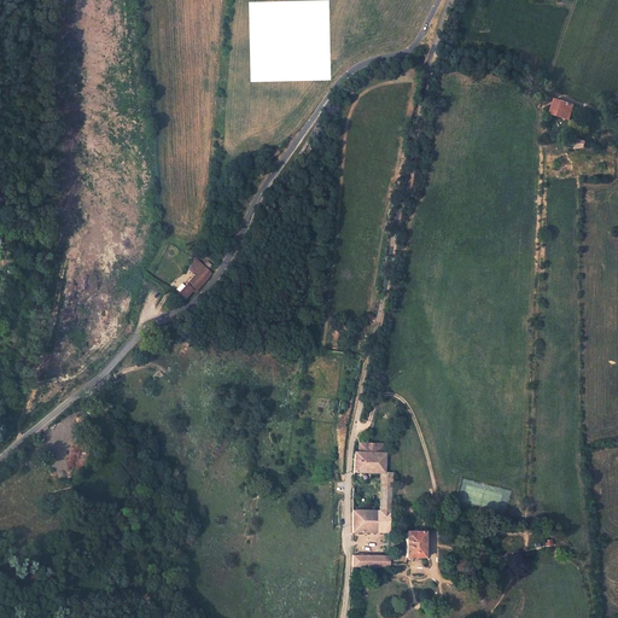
[(552,115),(570,120),(575,105),(555,99),(552,115)]
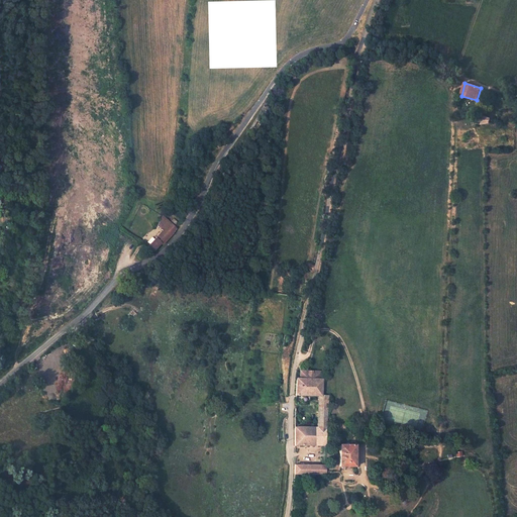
[(489,123),(488,116),(480,117),(482,125),(489,123)]
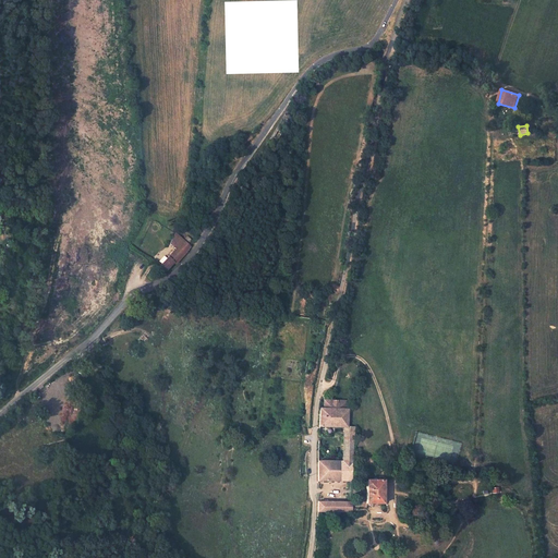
[(189,237),(185,241),(177,234),(177,237),(171,244),(176,249),(160,267),(166,273),(174,264),(177,266),(183,257),(185,255),(195,242),(189,237)]
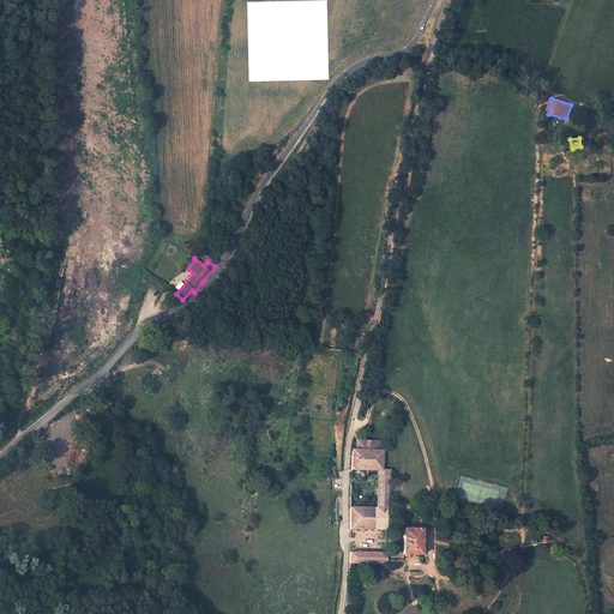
[(389,501),(391,470),(383,470),(383,451),(381,451),(381,443),(357,441),(356,451),(353,451),(351,471),(379,473),(378,510),(350,510),(350,531),(387,529),(389,501)]
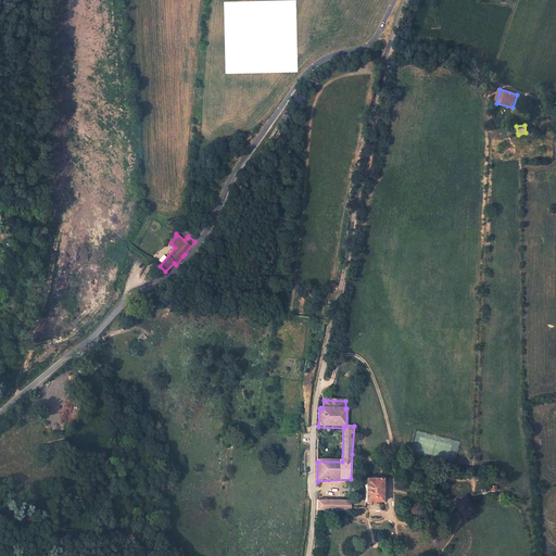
[(383,503),(383,479),(377,479),(377,478),(376,477),(375,477),(374,477),(373,477),(371,478),(371,479),(366,479),(366,503),(367,503),(367,504),(373,504),(373,503),(383,503)]
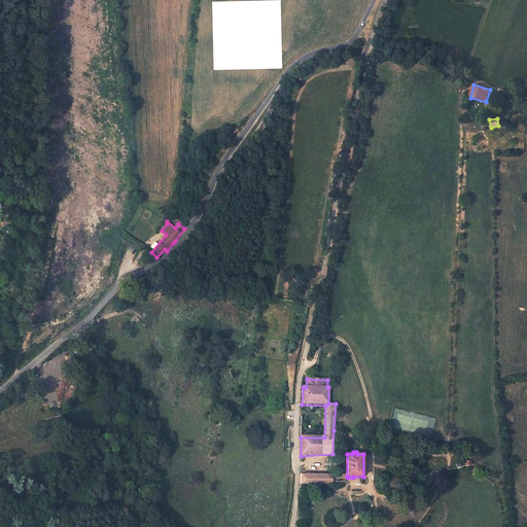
[(334,484),(334,475),(301,476),(301,484),(334,484)]
